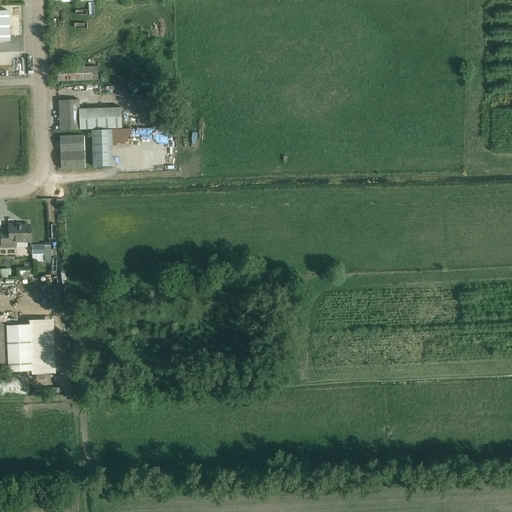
[(0,42),(9,42),(8,11),(0,11),(0,42)]
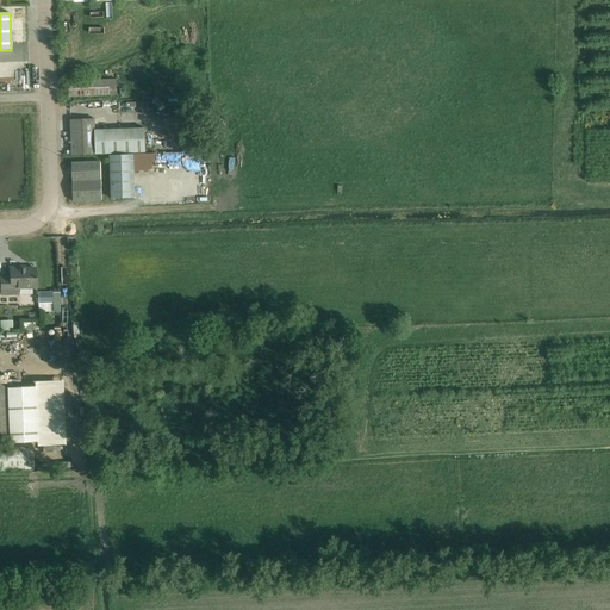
[(109,80),(68,82),(68,86),(68,97),(109,95),(117,94),(116,80),(109,80)]
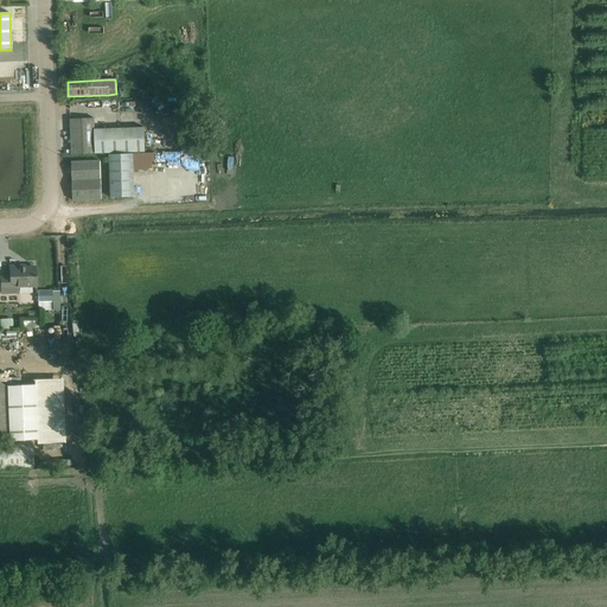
[(144,129),(95,131),(94,117),(70,119),(71,154),(96,153),(96,154),(144,152),(144,129)]
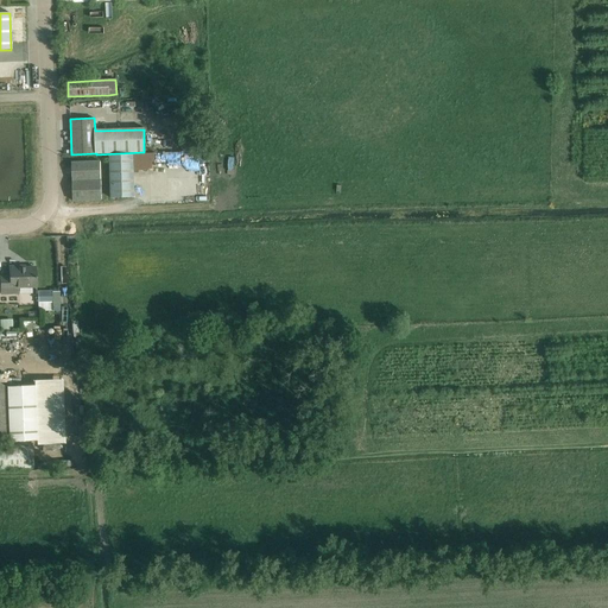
[(134,154),(109,154),(111,198),(135,197),(134,173),(134,154)]
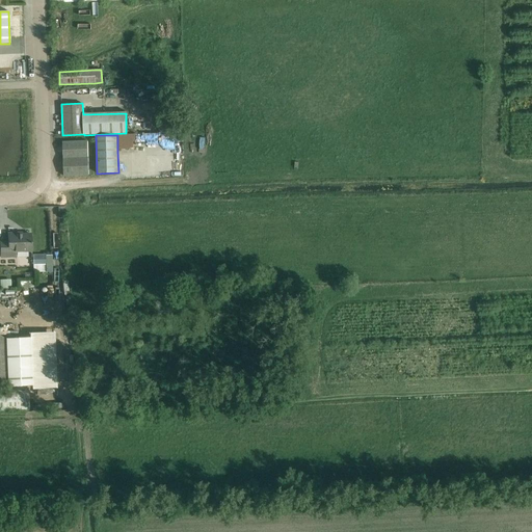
[(63,176),(89,175),(88,141),(62,142),(63,176)]
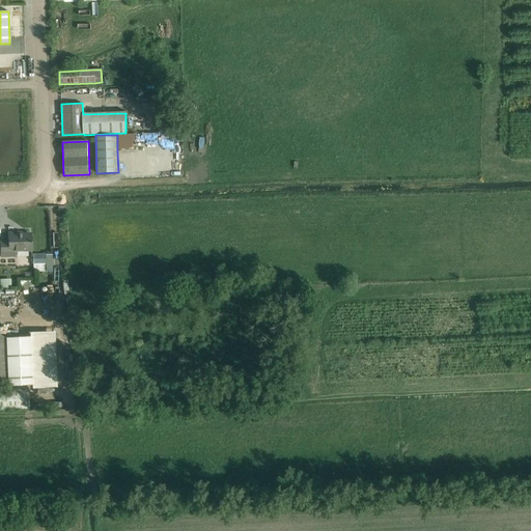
[(16,251),(31,250),(31,233),(16,234),(16,232),(8,233),(8,242),(0,242),(0,244),(1,257),(17,256),(16,251)]
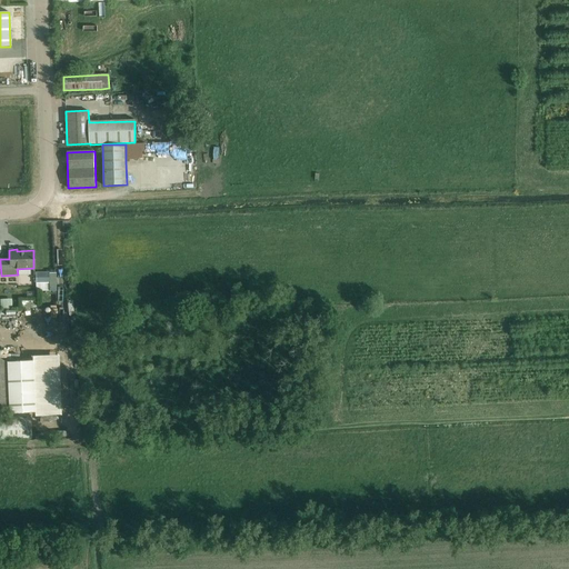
[(36,291),(49,291),(49,273),(36,273),(36,291)]
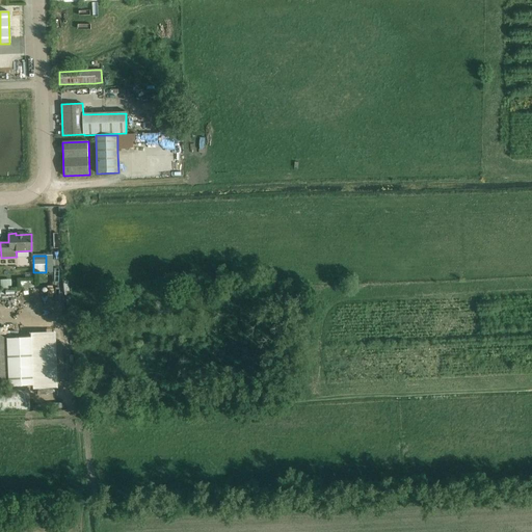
[(28,276),(16,275),(15,285),(27,286),(28,276)]
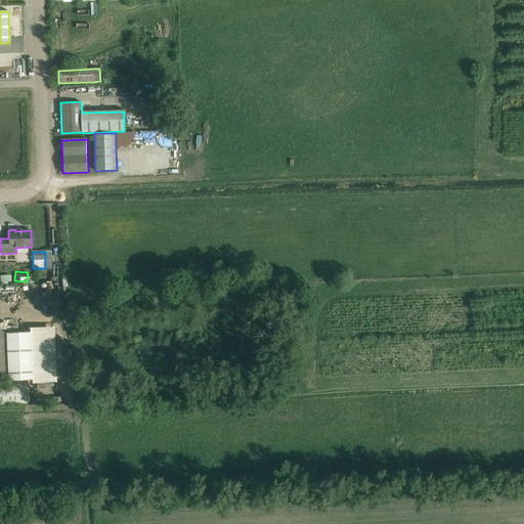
[(0,402),(29,401),(29,380),(32,379),(32,381),(56,381),(55,328),(30,329),(31,333),(6,334),(6,332),(4,332),(0,329),(0,328),(0,402)]
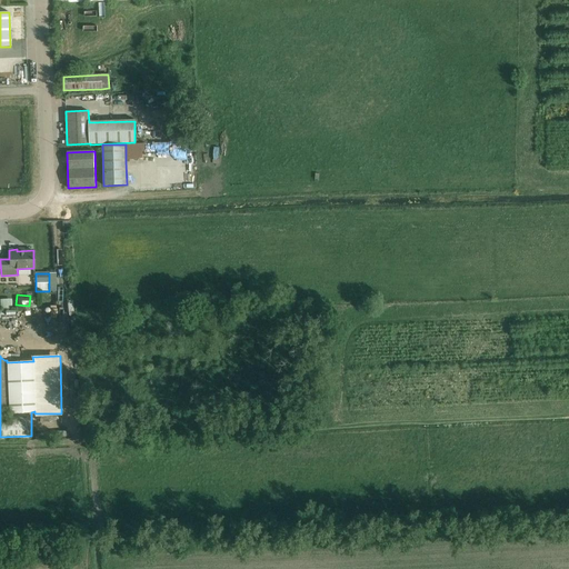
All buildings are outlined.
